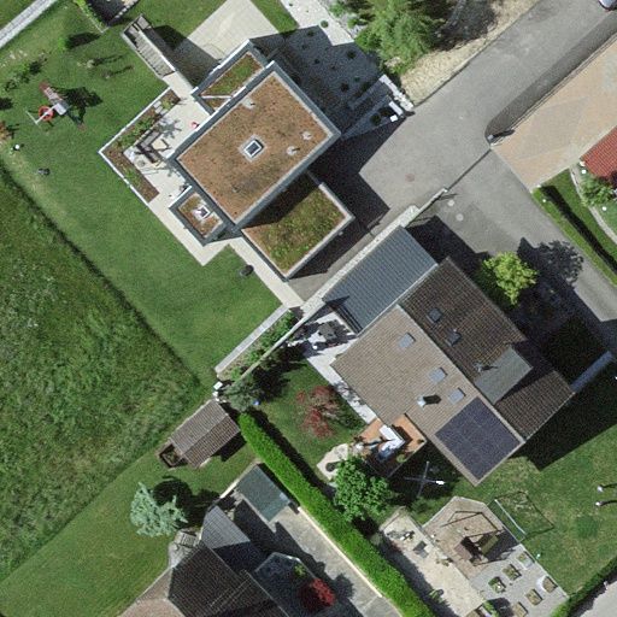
[(338,145),(247,45),(193,94),(217,121),(170,163),(191,186),(168,206),(205,248),(227,228),(234,238),(241,230),(285,277),(350,218),(307,172),(338,145)]
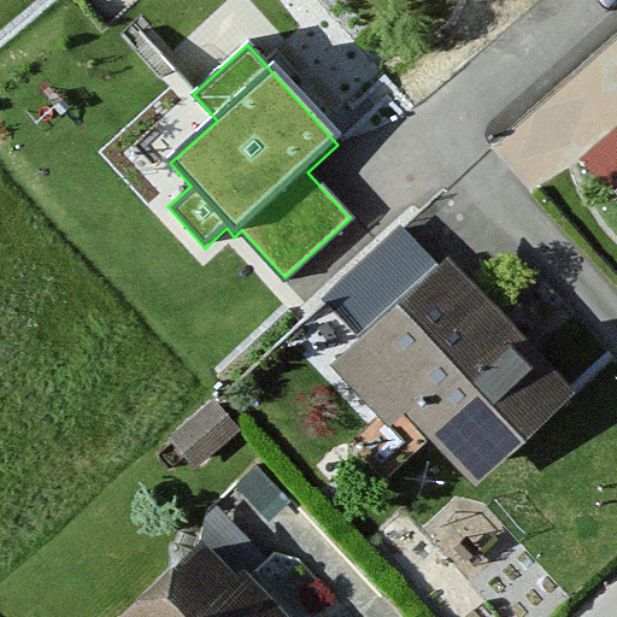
[(616,122),(583,152),(616,188),(616,122)]
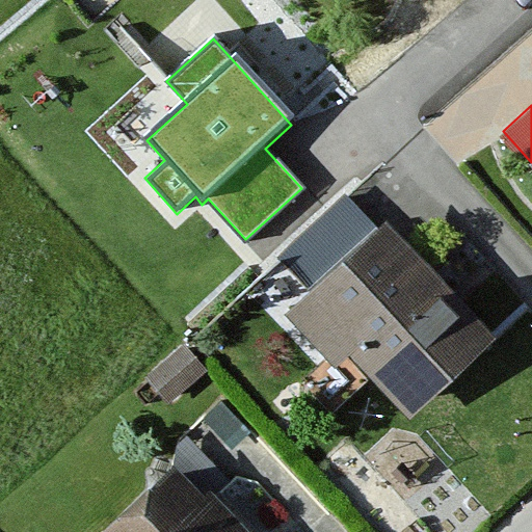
[(500,334),(378,221),(289,318),(409,430),(500,334)]
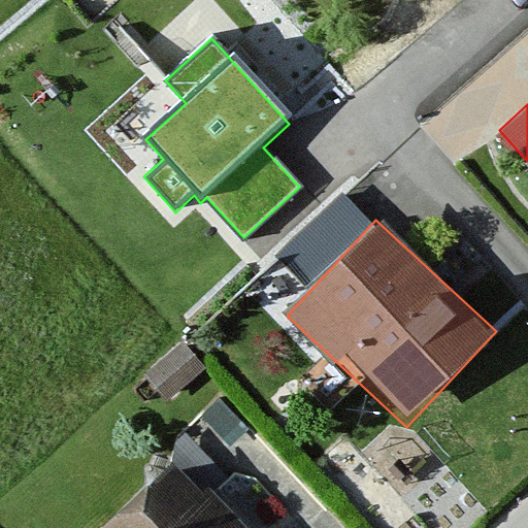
[(182,350),(146,380),(165,401),(200,371),(182,350)]
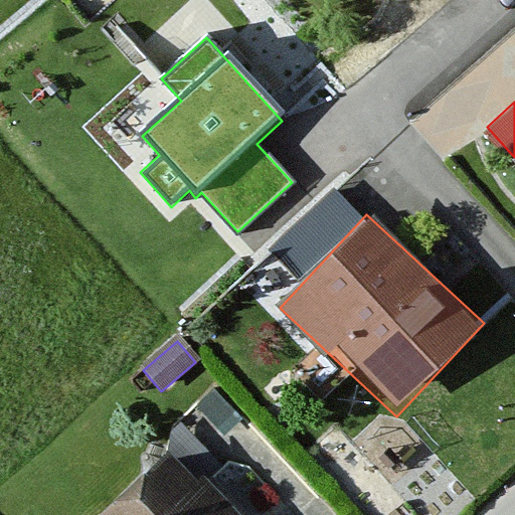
[(230,514),(162,448),(96,514),(230,514)]
